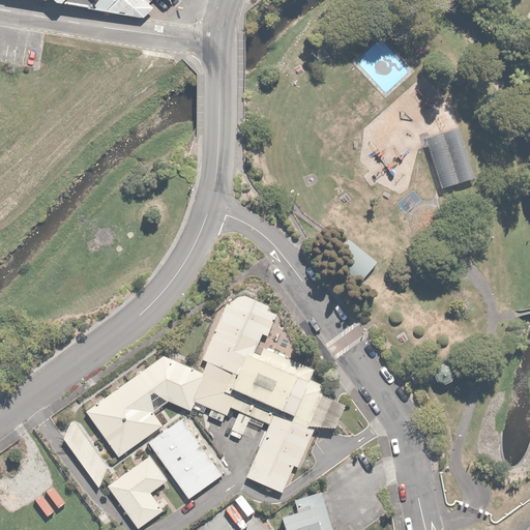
[(49,0),(143,18),(155,5),(149,0),(49,0)]
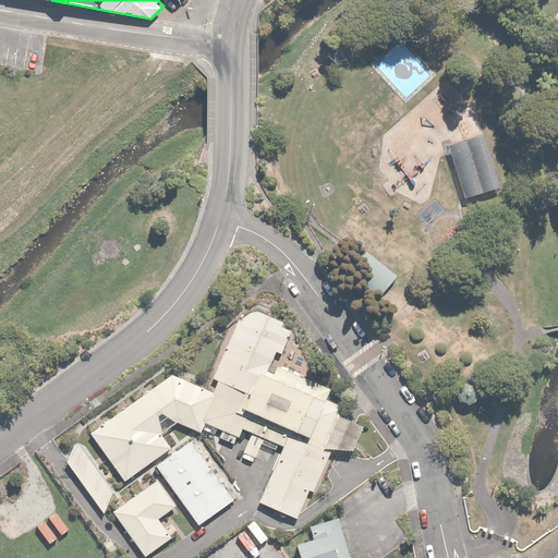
[(483,135),(444,146),(459,197),(498,186),(483,135)]
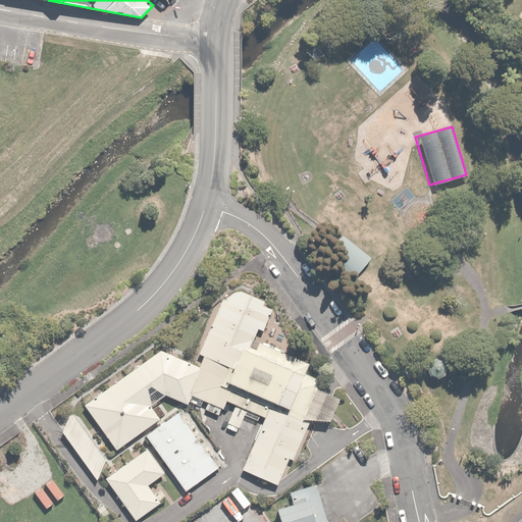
[(345,235),(327,257),(356,278),(372,256),(345,235)]
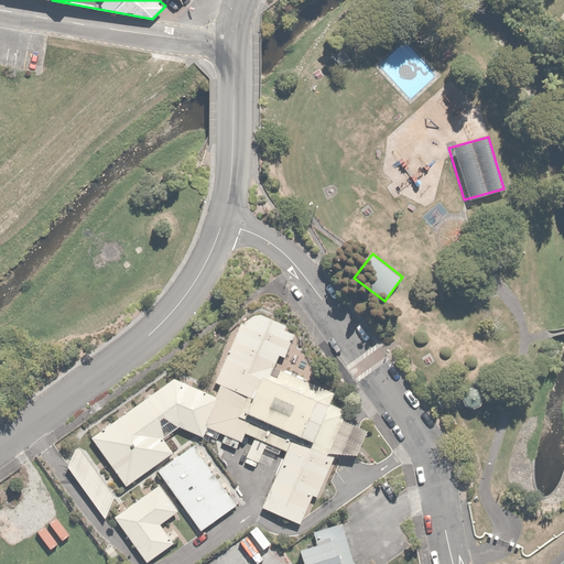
[(303,523),(355,413),(270,375),(292,327),(249,307),(209,393),(193,430),(232,446),(240,429),(289,451),(263,505),(303,523)]
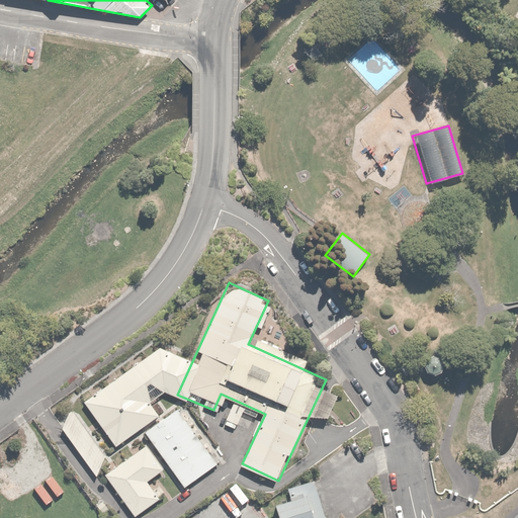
[(86,402),(119,448),(164,416),(154,402),(166,393),(177,395),(192,361),(162,348),(86,402)]
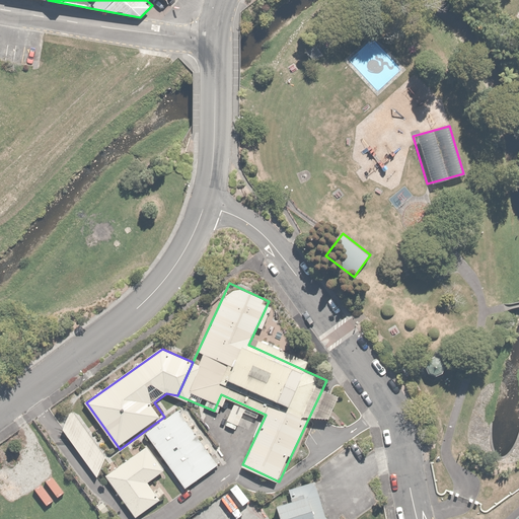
[(61,428),(96,474),(105,453),(70,408),(61,428)]
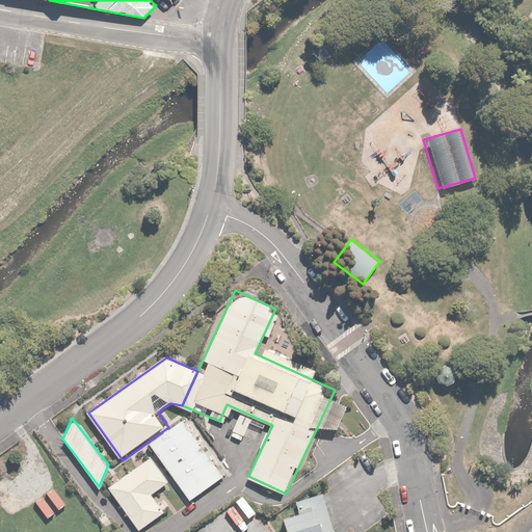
[(224,478),(184,421),(150,445),(191,502),(224,478)]
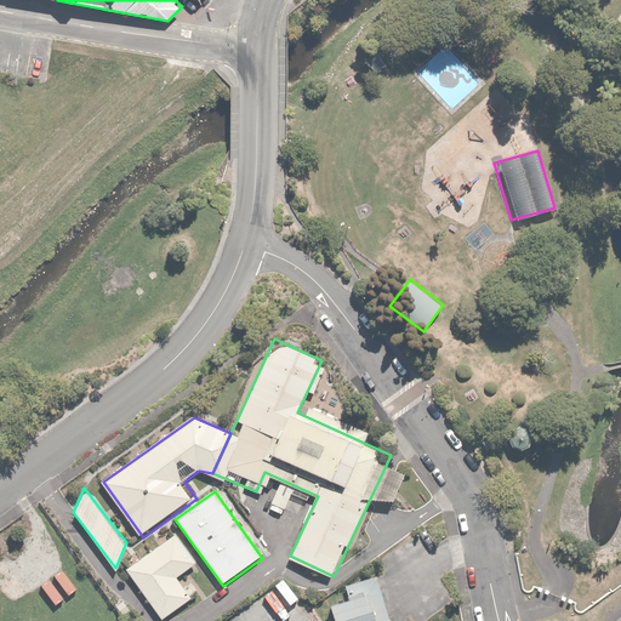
[(198,563),(178,537),(131,571),(165,617),(193,597),(178,576),(198,563)]
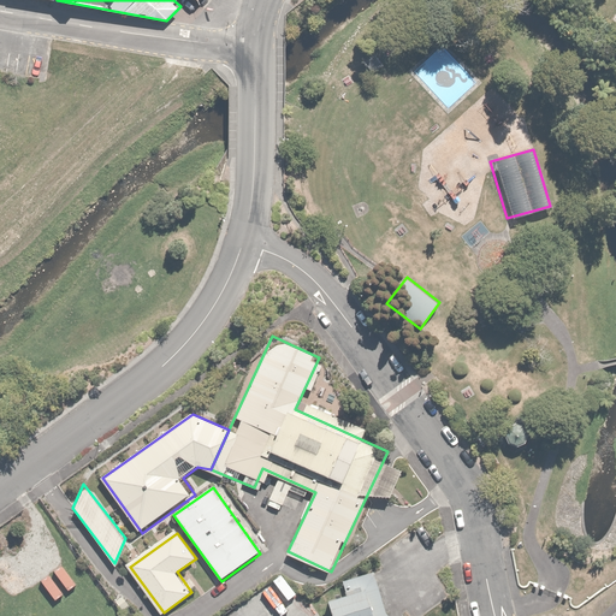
[(388,615),(375,582),(331,599),(338,615),(388,615)]
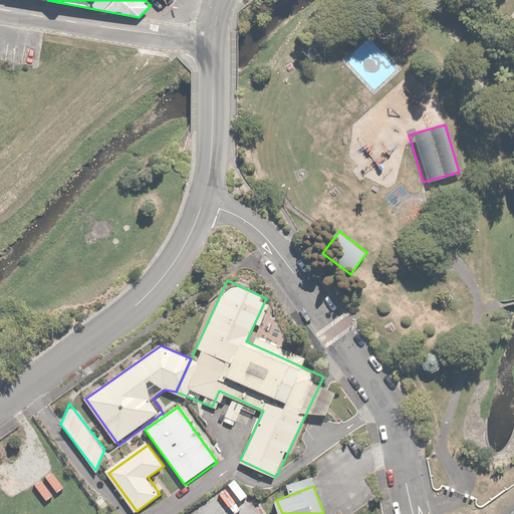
[(58,513),(44,493),(25,506),(30,513),(88,513),(78,499),(64,508),(65,511),(60,513),(58,513)]
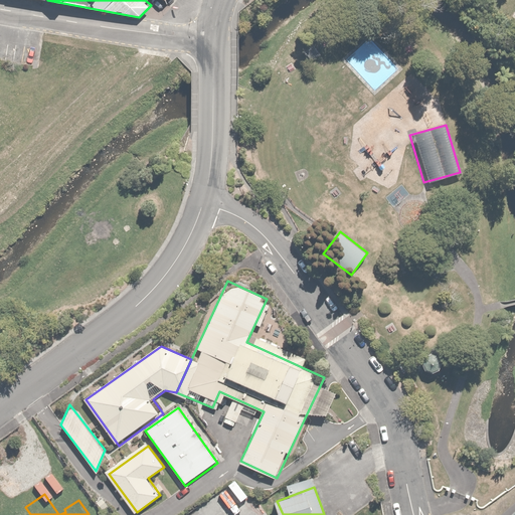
[(15,514),(8,505),(0,511),(0,512),(2,514),(15,514)]
